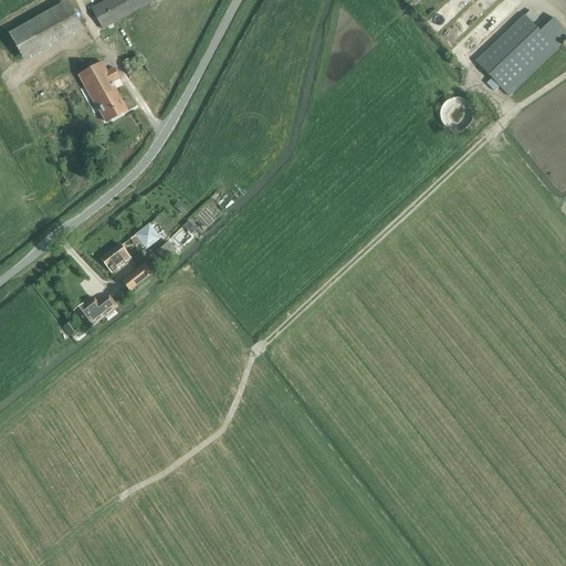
[(103,30),(157,0),(105,0),(91,9),(103,30)]
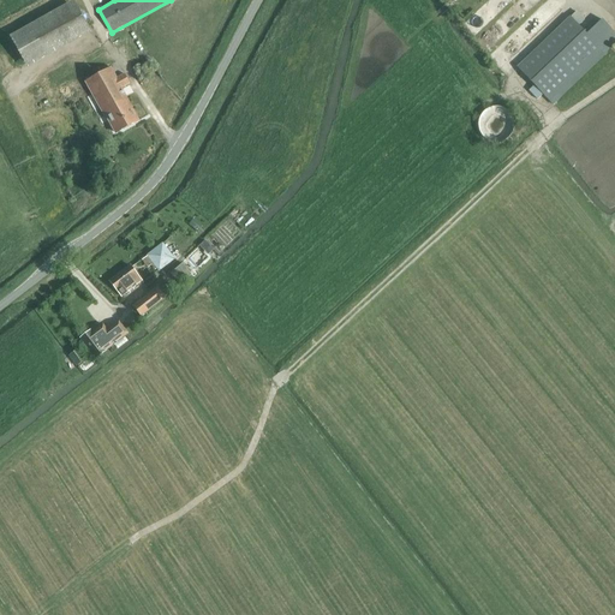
[(90,31),(75,1),(12,36),(29,66),(90,31)]
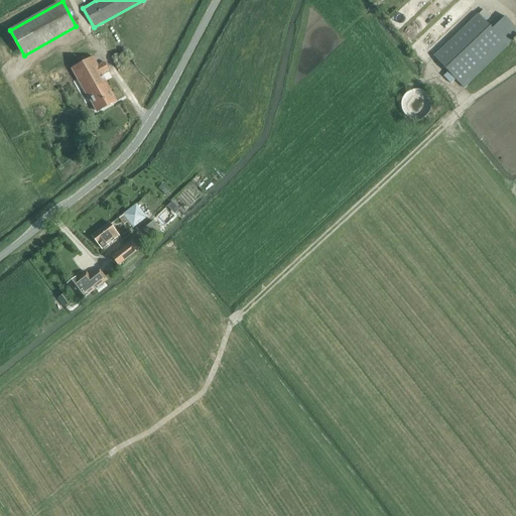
[(479,14),(433,56),(448,72),(443,77),(450,84),(456,80),(464,88),(507,46),(515,37),(515,27),(505,16),(492,29),(486,22),(491,17),(484,10),(479,14)]
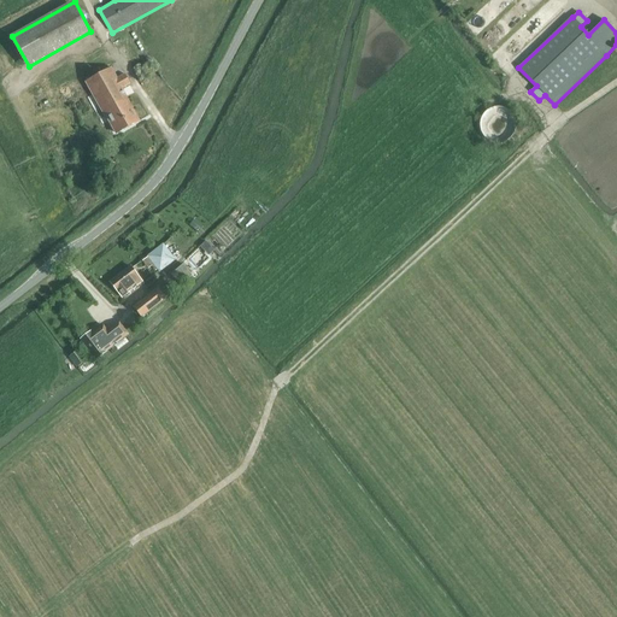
[(100,110),(106,119),(116,134),(141,121),(123,89),(131,84),(125,74),(118,77),(112,66),(84,82),(100,110)]
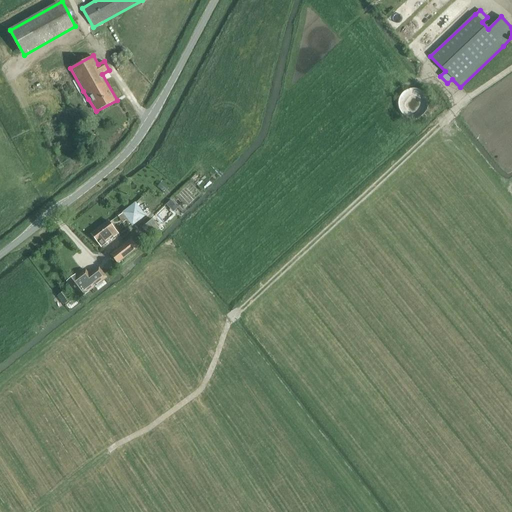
[(429,103),(429,101),(428,98),(426,95),(424,93),(422,90),(419,89),(416,88),(413,88),(411,88),(407,89),(404,91),(402,93),(401,95),(399,97),(398,101),(398,104),(398,106),(400,110),(401,112),(404,115),(406,117),(409,118),(412,119),(415,119),(418,118),(420,117),(423,115),(425,113),(426,112),(428,109),(429,106),(429,103)]
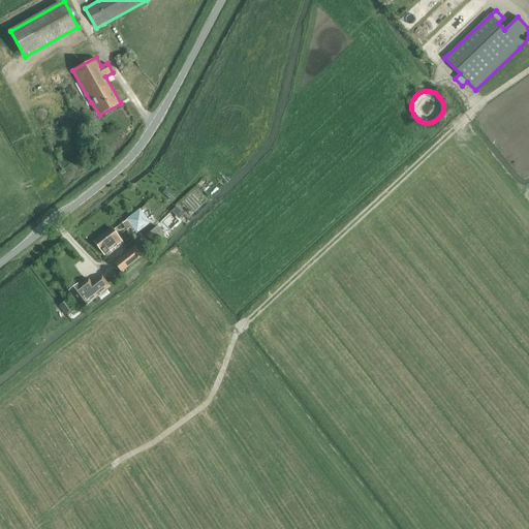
[(137,234),(151,223),(139,210),(126,219),(137,234)]
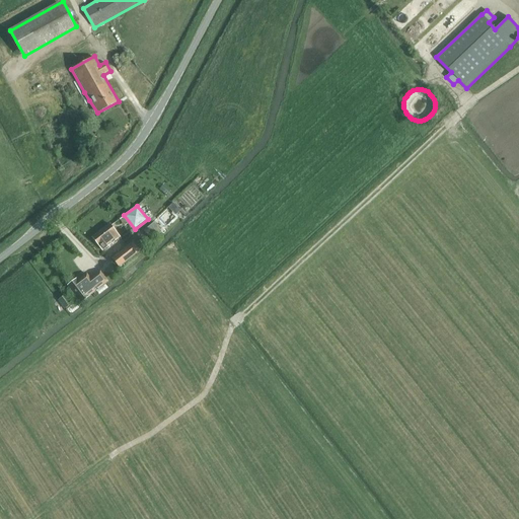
[(150,238),(160,231),(153,222),(143,230),(150,238)]
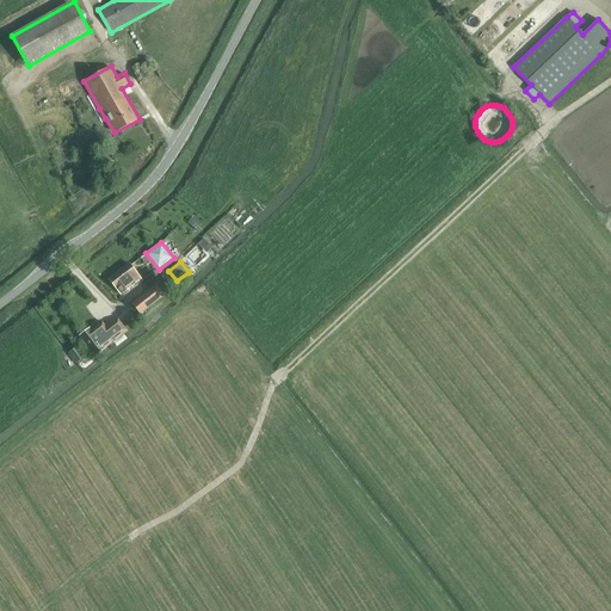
[(122,297),(142,281),(129,263),(107,279),(122,297)]
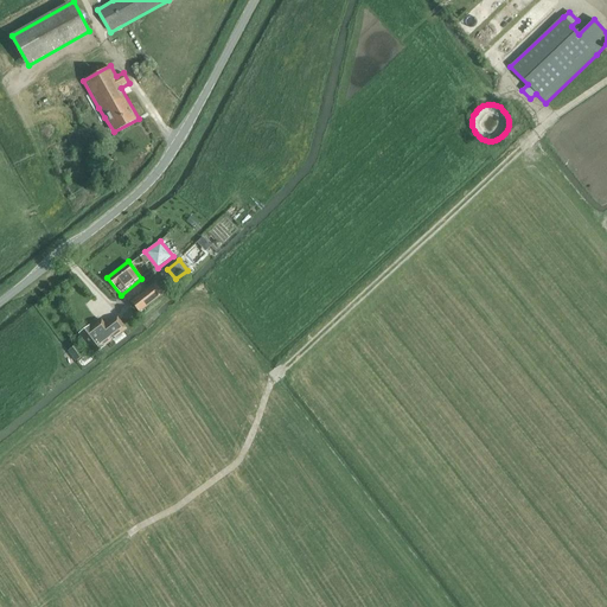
[(139,313),(165,293),(155,282),(131,301),(139,313)]
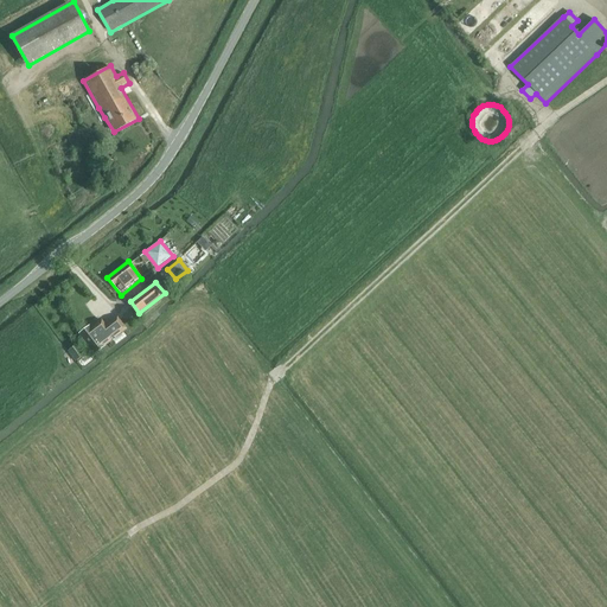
[(89,326),(80,334),(95,355),(127,328),(117,318),(107,326),(102,320),(91,328),(89,326)]
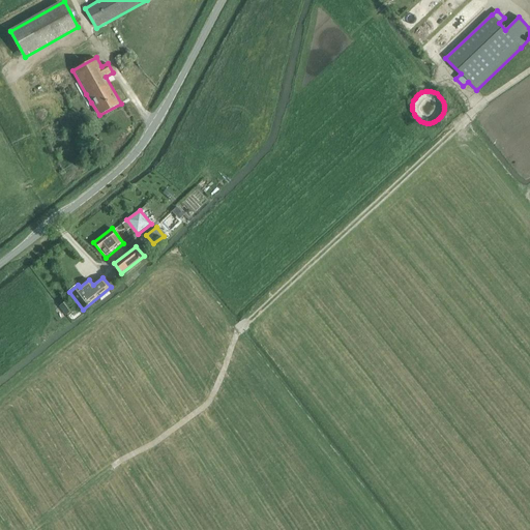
[(67,300),(59,306),(66,316),(74,310),(67,300)]
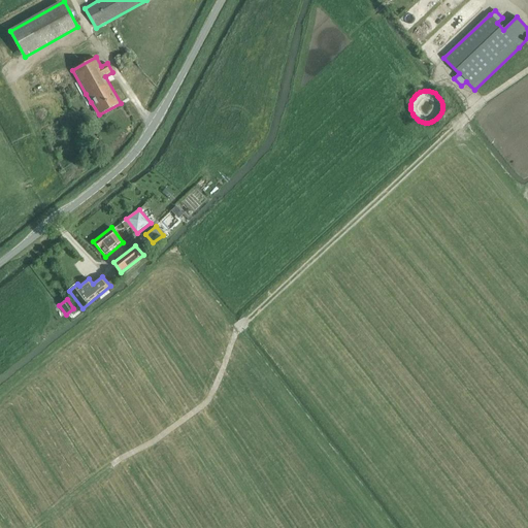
All buildings are outlined.
